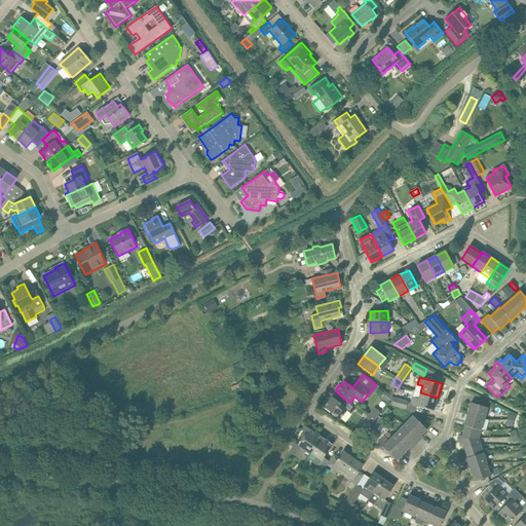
[(413,398),(410,405),(434,411),(438,398),(420,392),(418,400),(413,398)]
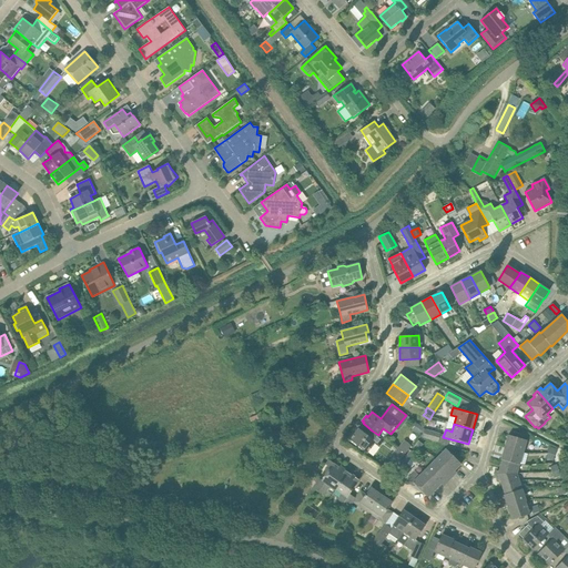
[(384,439),(378,435),(372,430),(367,435),(358,428),(350,440),(367,453),(375,443),(379,446),(384,439)]
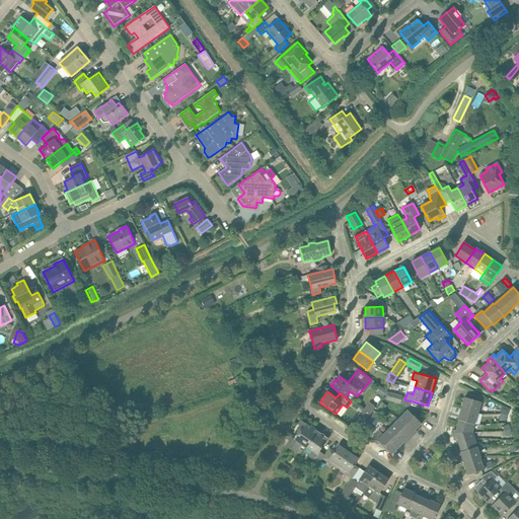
[(386,398),(387,397),(386,400),(400,404),(402,396),(389,392),(386,391),(383,396),(386,398)]
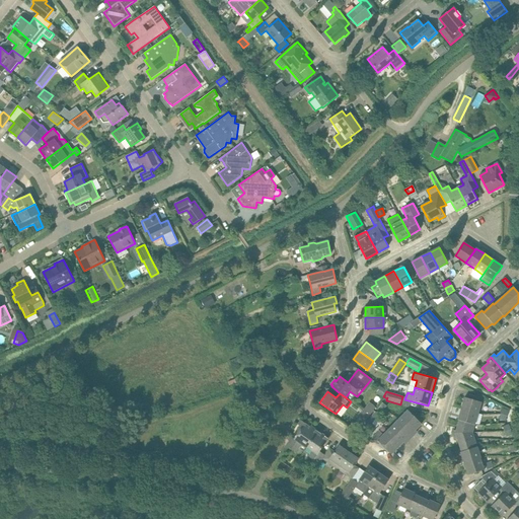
[(464,397),(461,409),(477,414),(478,412),(479,408),(480,403),(482,402),(464,397)]
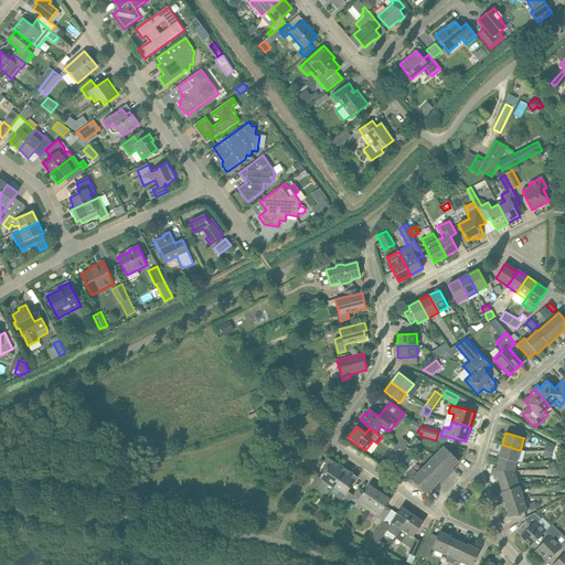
[(502,445),(499,456),(516,461),(518,460),(520,450),(502,445)]
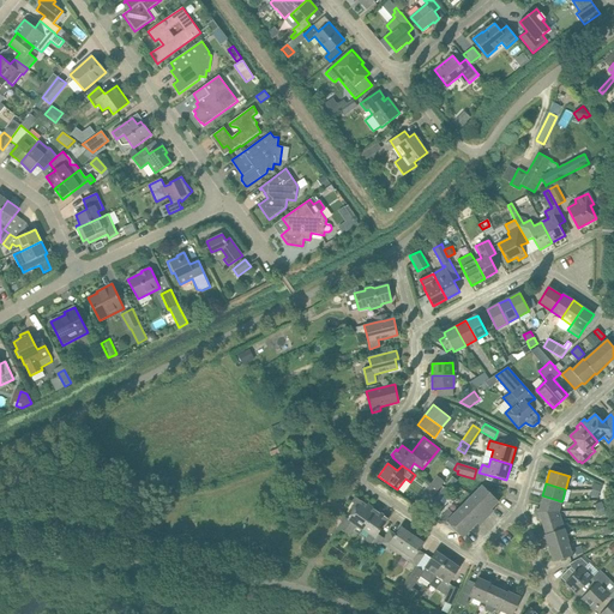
[(426,506),(437,492),(429,486),(419,500),(426,506)]
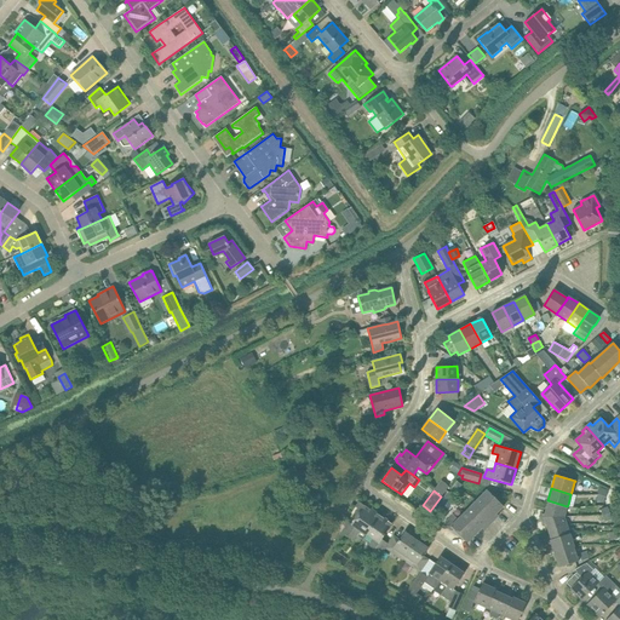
[(497,514),(504,506),(487,491),(458,520),(453,515),(445,524),(451,530),(453,528),(468,543),(482,528),(483,530),(498,516),(497,514)]
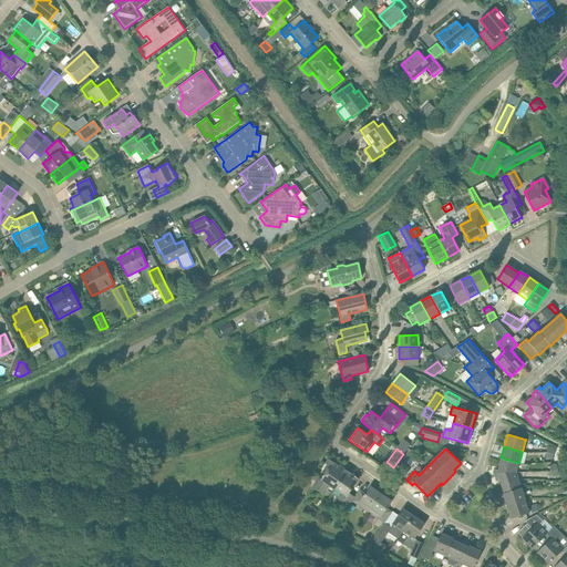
[(393,472),(402,480),(412,467),(406,463),(414,453),(410,450),(393,472)]
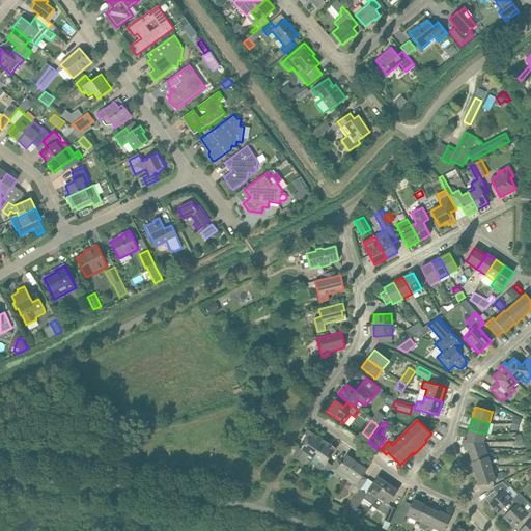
[(483,443),(485,434),(469,428),(469,429),(470,430),(467,441),(464,440),(463,443),(483,443)]
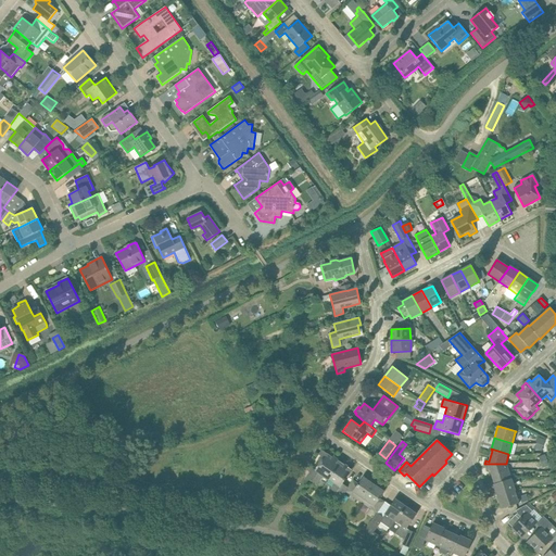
[(323,476),(329,480),(341,463),(327,453),(324,457),(323,456),(318,460),(320,463),(315,469),(314,468),(307,478),(317,484),(323,476)]
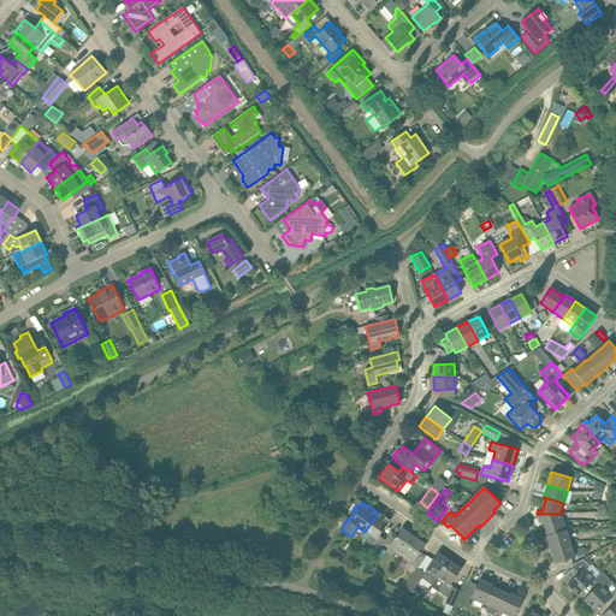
[(390,520),(378,513),(365,532),(371,537),(367,543),(372,545),(368,550),(375,554),(385,540),(379,535),(390,520)]
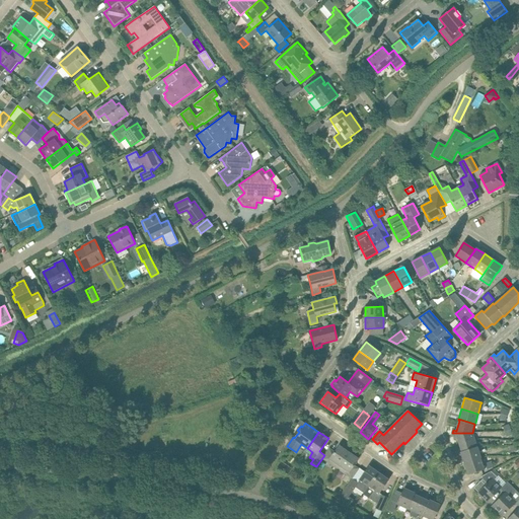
[(474,440),(472,433),(452,433),(454,439),(457,438),(459,445),(474,440)]
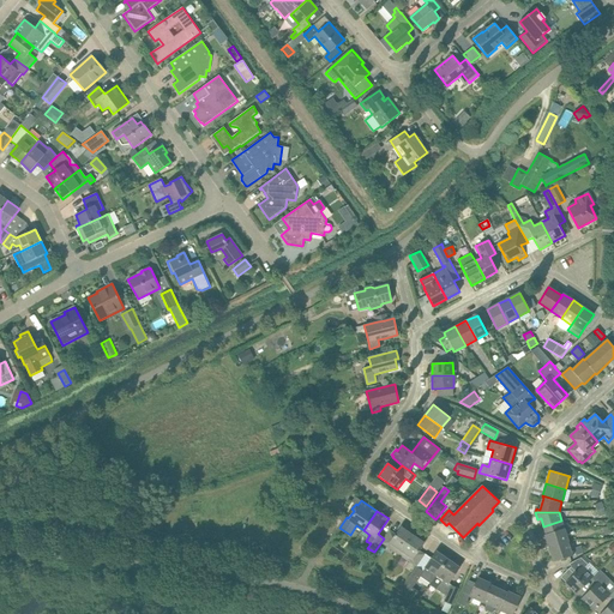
[(563,525),(561,521),(543,527),(546,535),(545,535),(546,539),(565,533),(564,529),(570,527),(569,523),(563,525)]
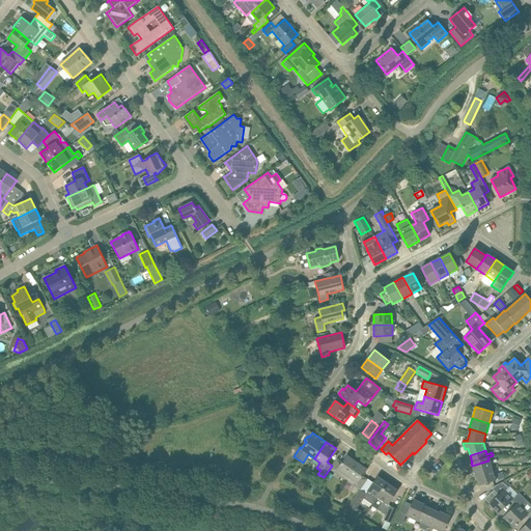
[(345,479),(357,463),(346,455),(341,463),(337,458),(330,469),(345,479)]
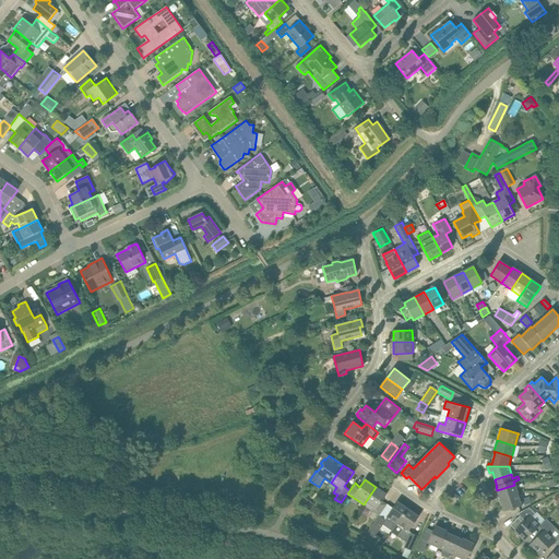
[(518,494),(514,485),(497,490),(500,501),(518,496),(518,494)]
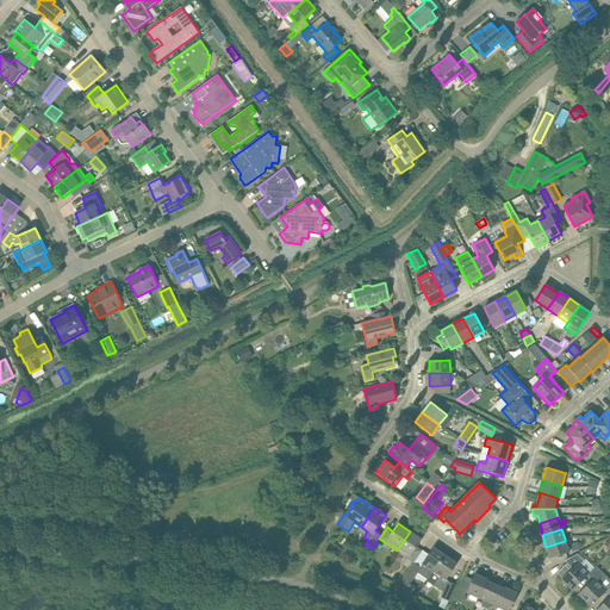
[(397,551),(414,562),(422,551),(416,547),(422,540),(410,531),(397,551)]
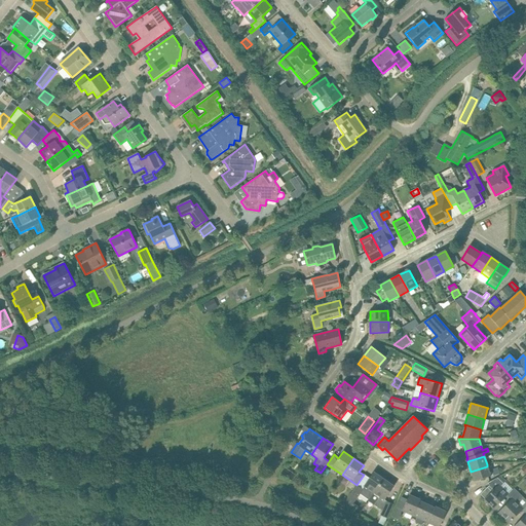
[(471,472),(474,482),(490,476),(487,466),(471,472)]
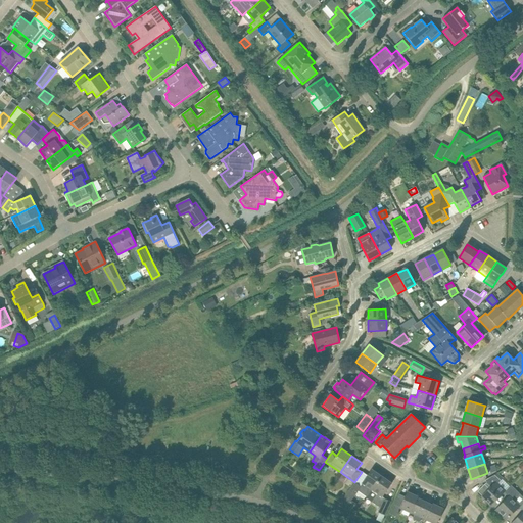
[(361,487),(358,491),(367,497),(372,490),(381,476),(371,469),(367,476),(366,478),(362,483),(360,486),(361,487)]
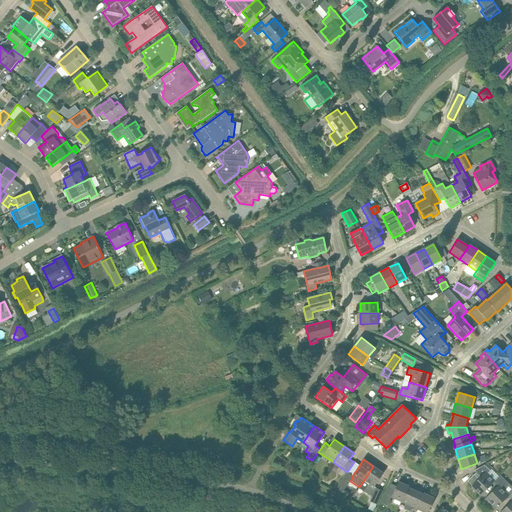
[(492,468),(487,463),(474,470),(476,472),(467,481),(472,486),(481,495),(493,482),(495,480),(488,473),(490,471),(492,468)]
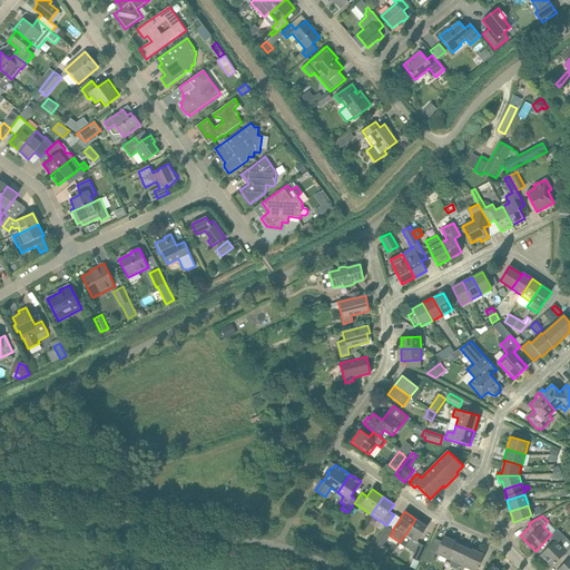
[(419,561),(426,547),(419,543),(416,542),(428,527),(415,519),(405,534),(399,543),(414,553),(412,559),(413,559),(410,567),(415,569),(419,561)]
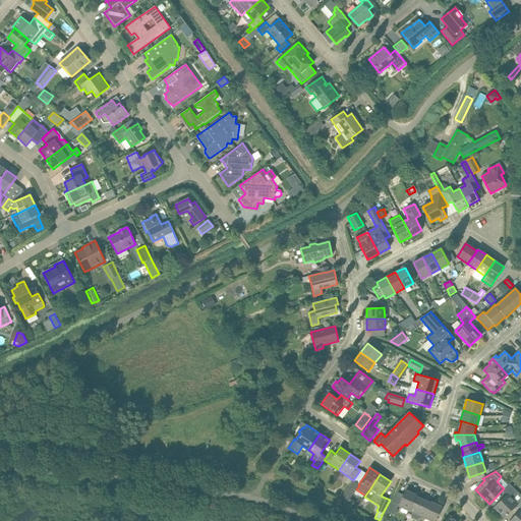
[(356,489),(359,485),(358,484),(353,480),(344,494),(350,499),(356,489)]
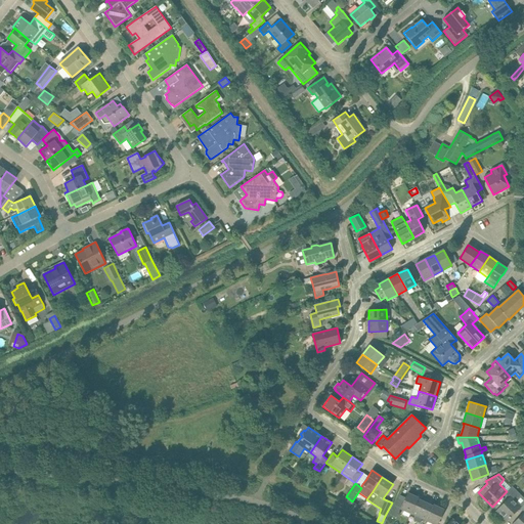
[(523,497),(512,486),(507,491),(505,493),(510,497),(496,511),(507,521),(520,508),(523,504),(523,497)]
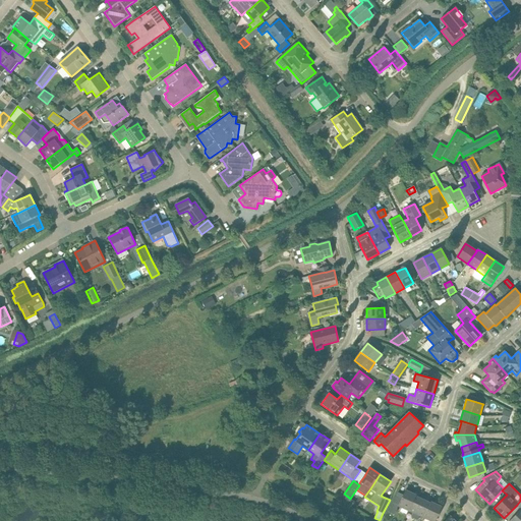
[(402,497),(398,506),(402,508),(407,510),(408,511),(409,511),(416,496),(416,495),(415,495),(405,489),(402,497)]
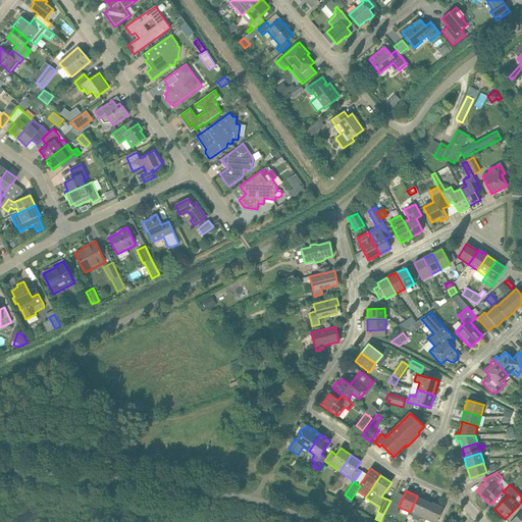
[(417,497),(410,512),(414,514),(413,518),(415,519),(424,501),(417,497)]
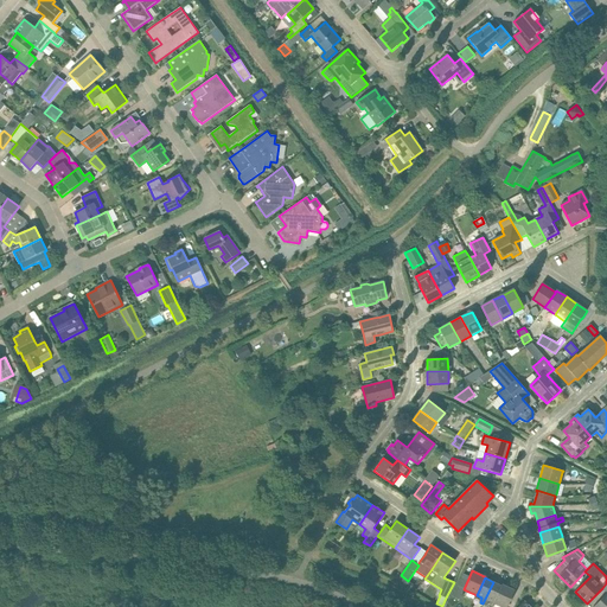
[(493,582),(483,604),(487,606),(489,601),(493,604),(502,586),(493,582)]
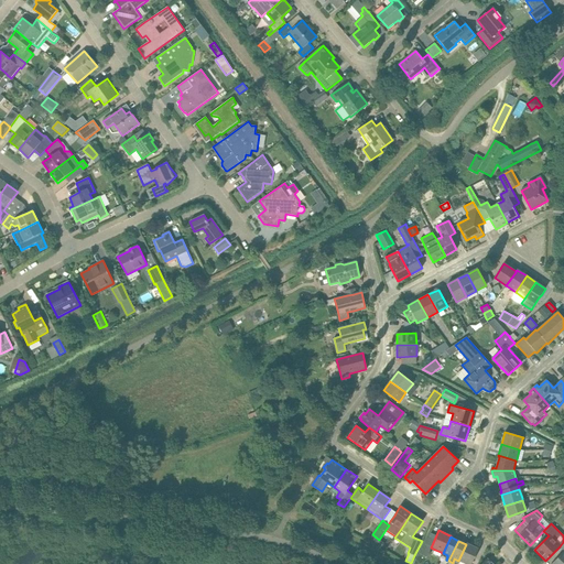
[(563,551),(551,563),(563,563),(563,542),(560,546),(563,551)]
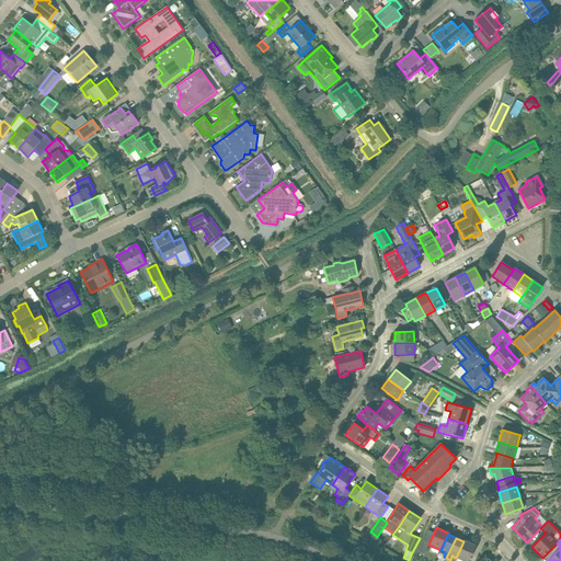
[(464,541),(456,558),(461,560),(468,560),(471,556),(476,546),(466,541),(465,540),(464,541)]
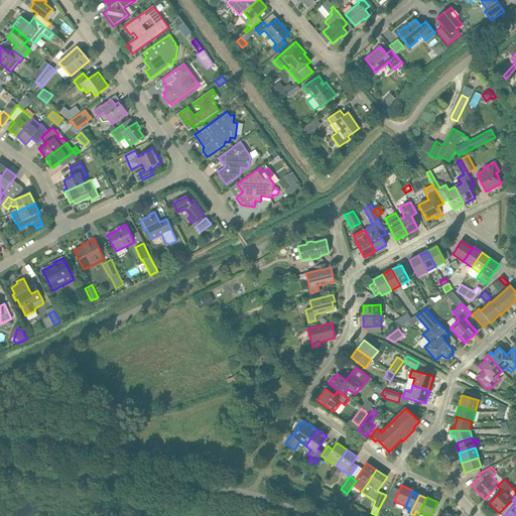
[(390,510),(394,501),(388,499),(384,507),(390,510)]
